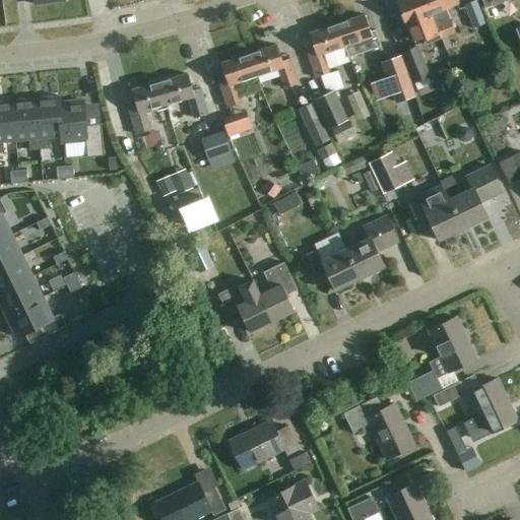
[(425,42),(426,45),(441,39),(425,0),(403,0),(397,3),(406,25),(414,45),(425,42)]
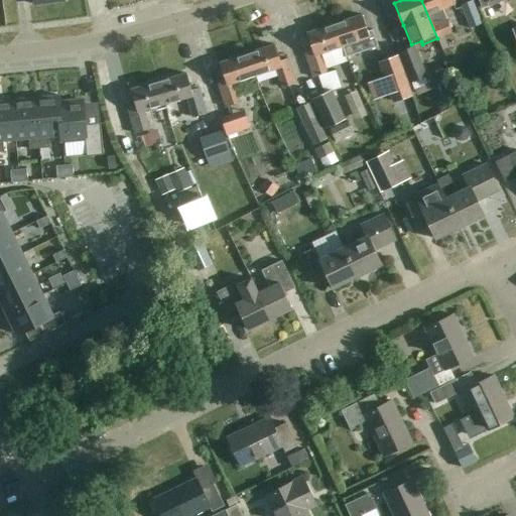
[(421,0),(437,38),(452,33),(442,10),(454,5),(450,0),(421,0)]
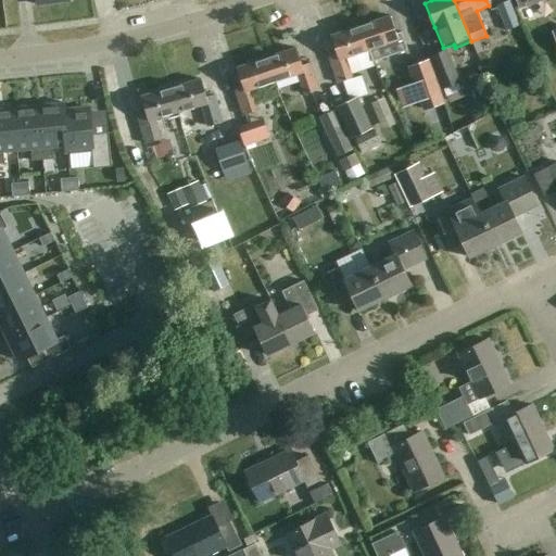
[(509,0),(508,0),(496,5),(506,30),(520,25),(509,0)]
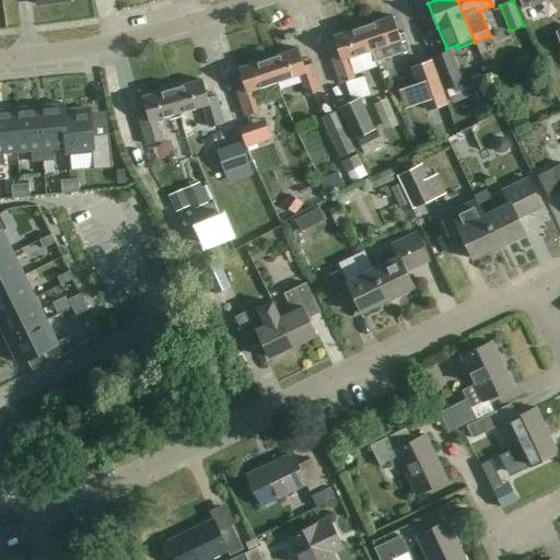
[(363,27),(371,51),(375,62),(410,51),(405,34),(399,35),(393,16),(363,27)]
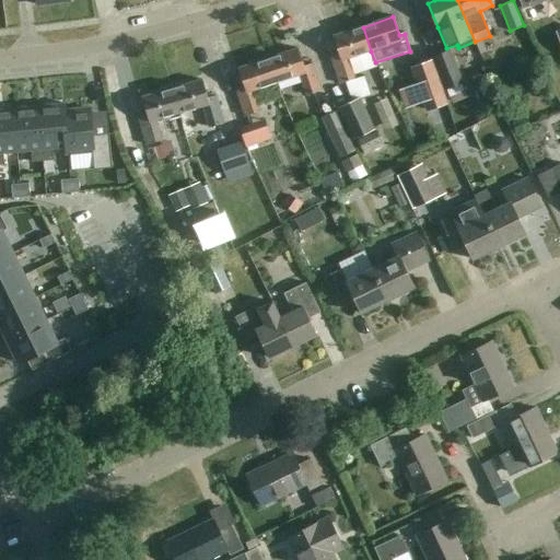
[(331,57),(340,84),(345,82),(354,79),(348,59),(371,51),(363,27),(334,37),(339,55),(331,57)]
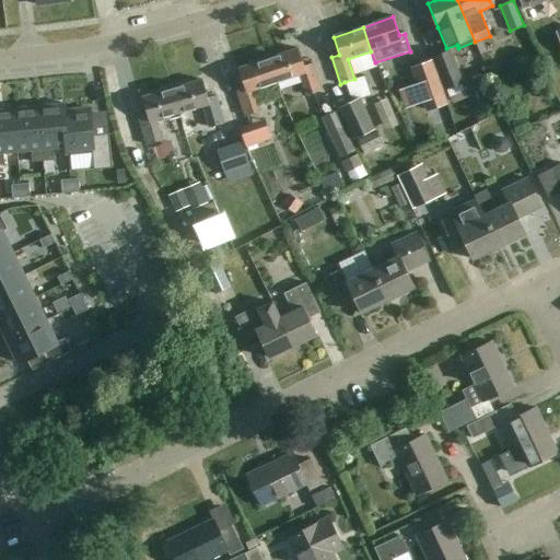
[(450,48),(432,56),(446,91),(464,83),(450,48)]
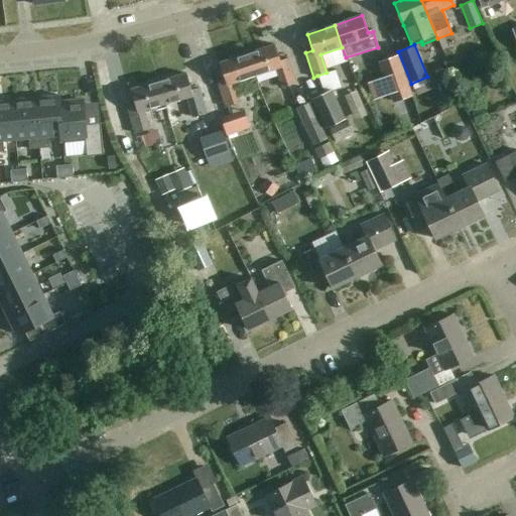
[(247,54),(254,77),(275,70),(282,89),(296,84),(288,58),(280,61),(274,45),(247,54)]
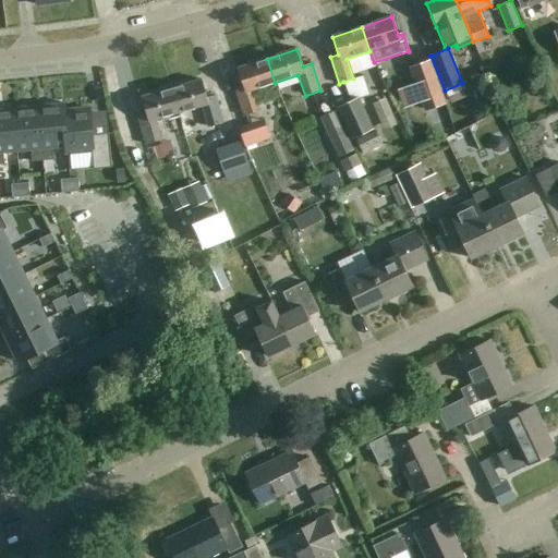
[(275,83),(267,59),(238,69),(244,86),(234,89),(244,117),(258,111),(252,92),(275,83)]
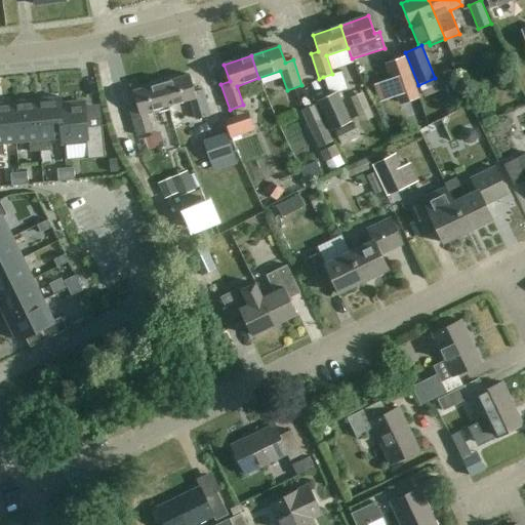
[(398,94),(401,104),(417,97),(403,56),(387,63),(393,78),(398,94)]
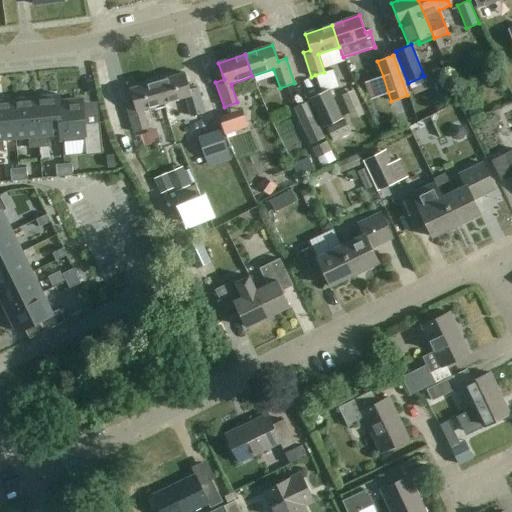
[(321,92),(329,88),(329,89),(338,87),(332,70),(324,72),(315,75),(321,92)]
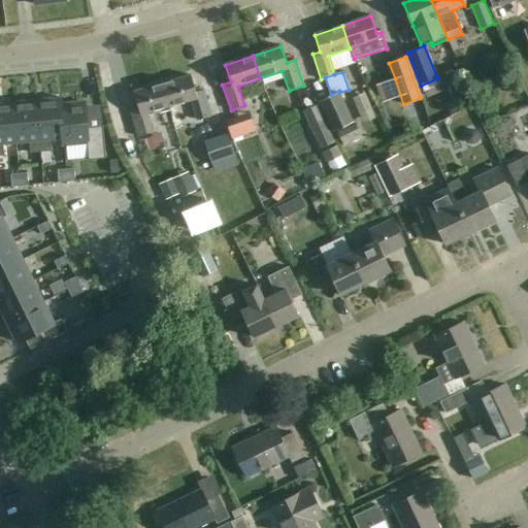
[(163,84),(169,107),(192,100),(197,121),(211,117),(204,91),(196,93),(191,75),(163,84)]
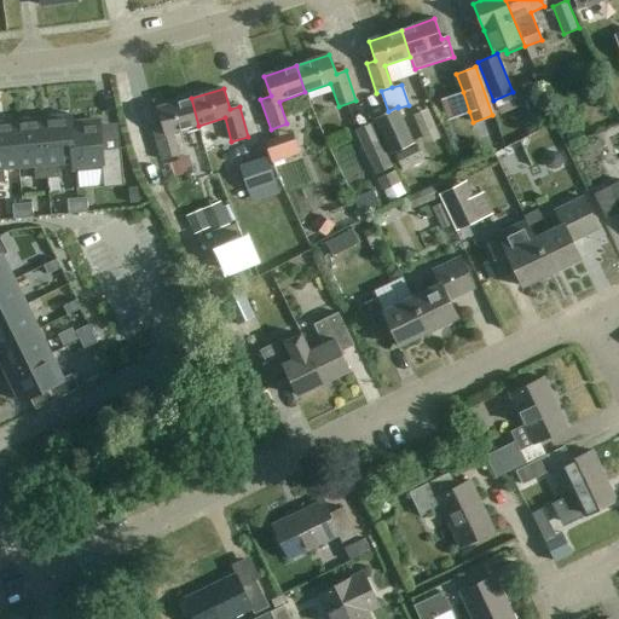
[(198,126),(191,98),(157,108),(162,127),(154,129),(162,161),(178,156),(172,133),(198,126)]
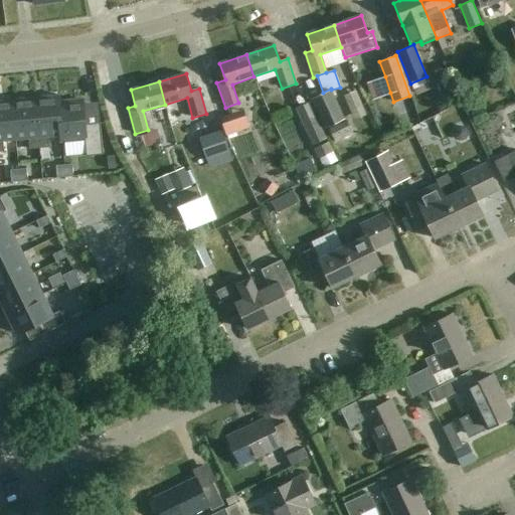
[(324,128),(344,119),(331,90),(331,89),(323,93),(311,99),(324,128)]
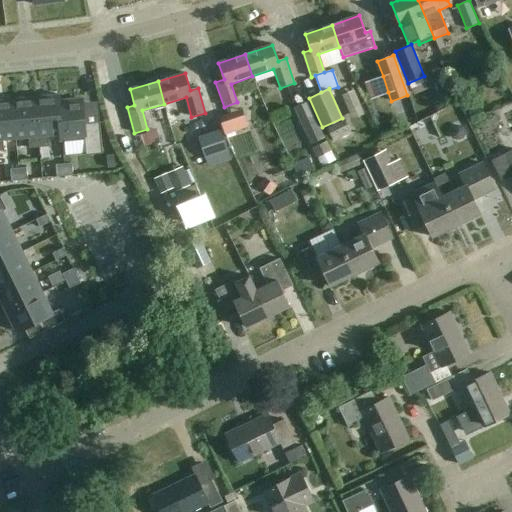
[(58,95),(34,97),(39,147),(49,146),(48,136),(60,135),(61,135),(58,102),(59,102),(58,95)]
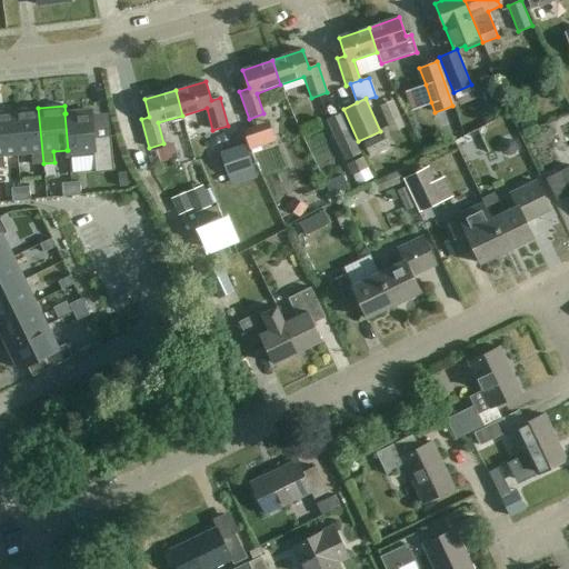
[(38,108),(13,110),(17,155),(31,153),(32,165),(43,163),(38,108)]
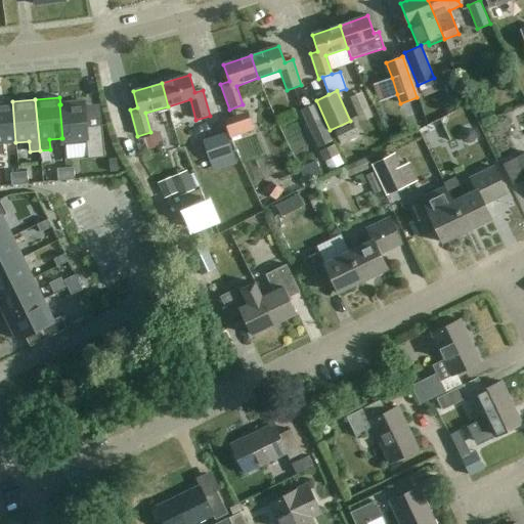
[(12,101),(0,102),(0,154),(4,155),(3,143),(15,142),(12,101)]
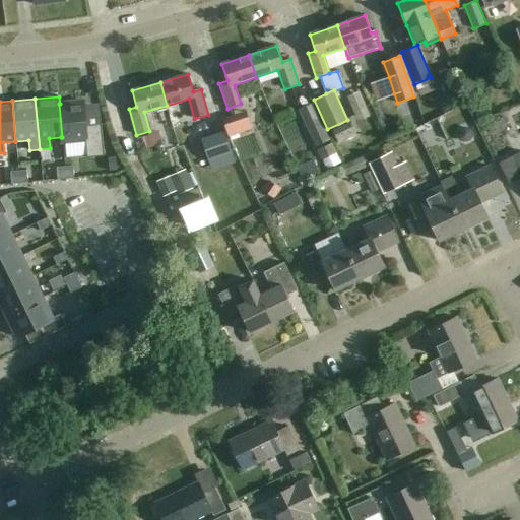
[(60,104),(59,104),(62,137),(61,137),(61,142),(85,140),(86,157),(104,155),(101,124),(85,126),(83,102),(62,103),(60,104)]
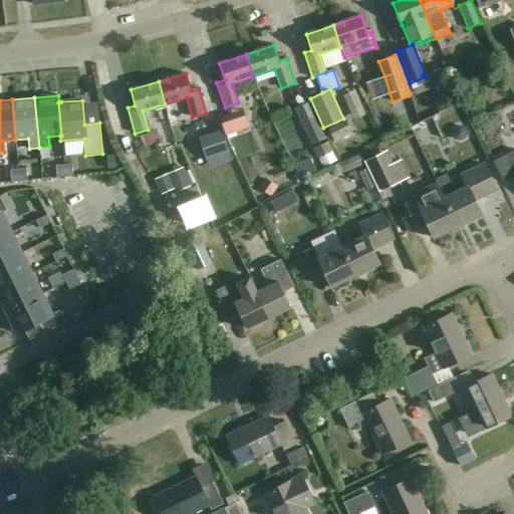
[(308,101),(294,108),(311,146),(325,139),(308,101)]
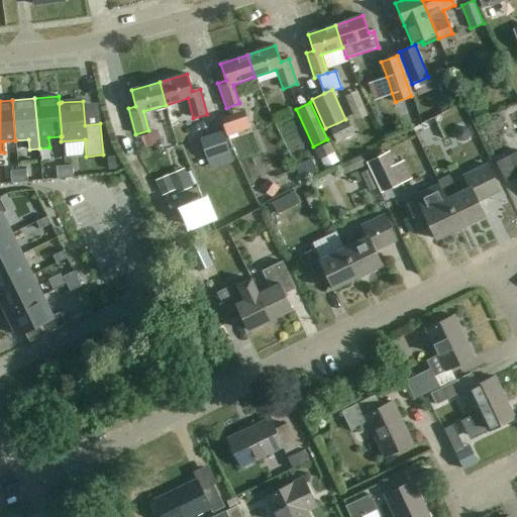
[(477,124),(491,118),(486,107),(472,114),(477,124)]
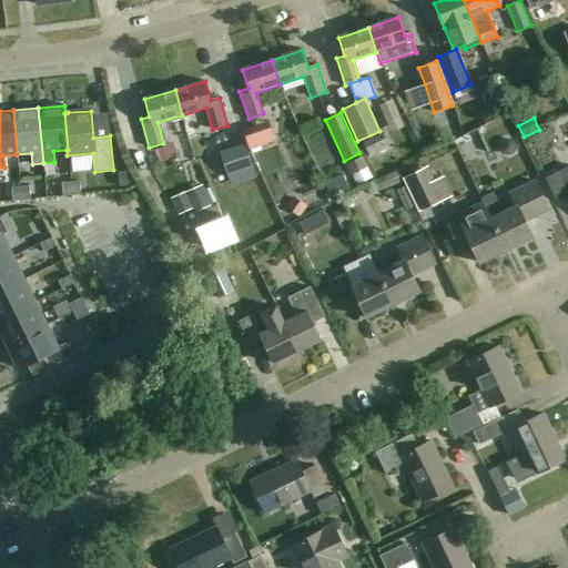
[(275,141),(271,130),(256,134),(254,125),(242,130),(249,150),(275,141)]
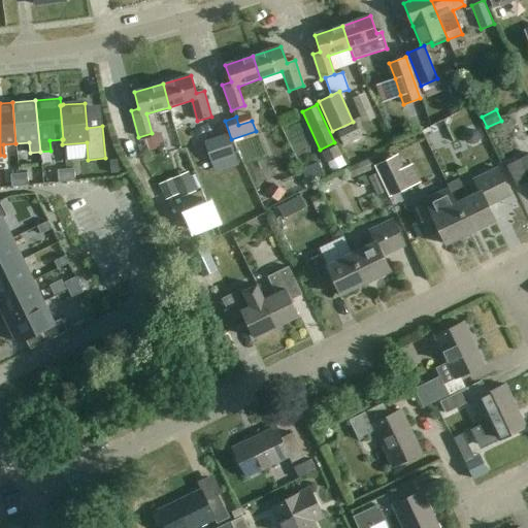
[(340,140),(359,132),(356,124),(336,132),(340,140)]
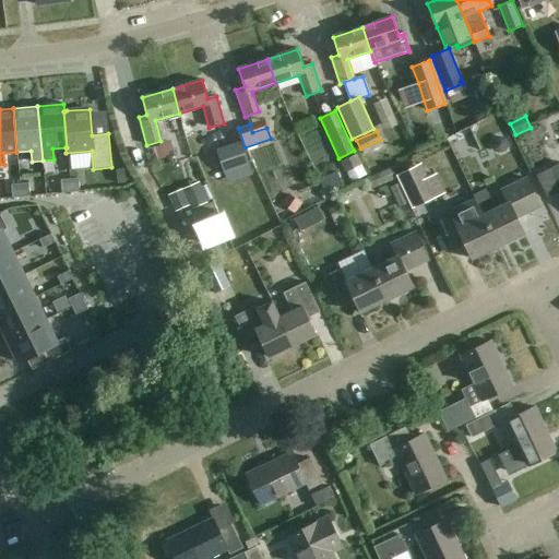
[(241,141),(215,150),(224,174),(249,165),(241,141)]
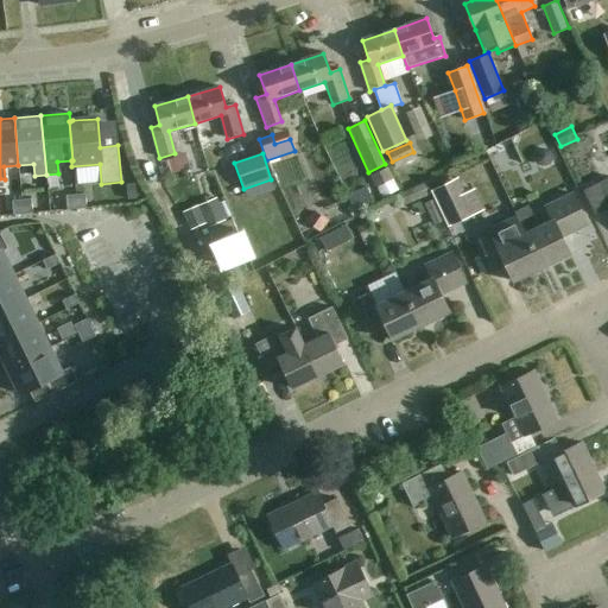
[(387,169),(371,176),(375,188),(393,181),(387,169)]
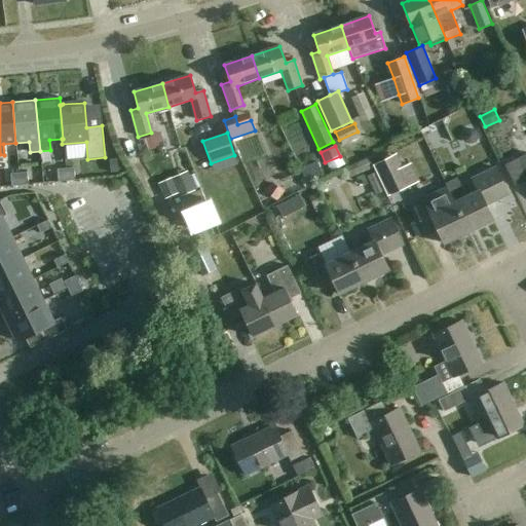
[(373,165),(376,172),(385,192),(387,197),(406,188),(397,170),(403,166),(397,153),(373,165)]
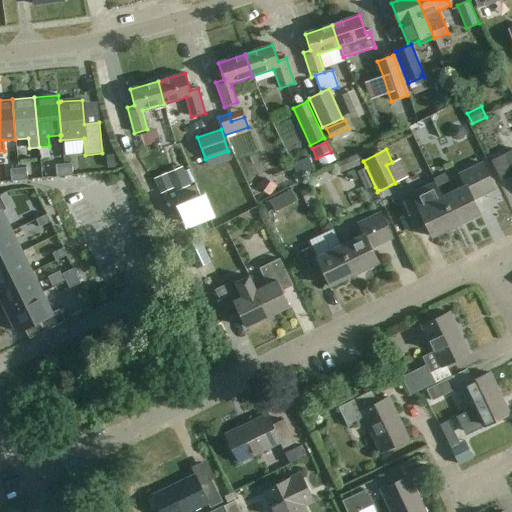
[(511,150),(491,161),(501,182),(511,176),(511,150)]
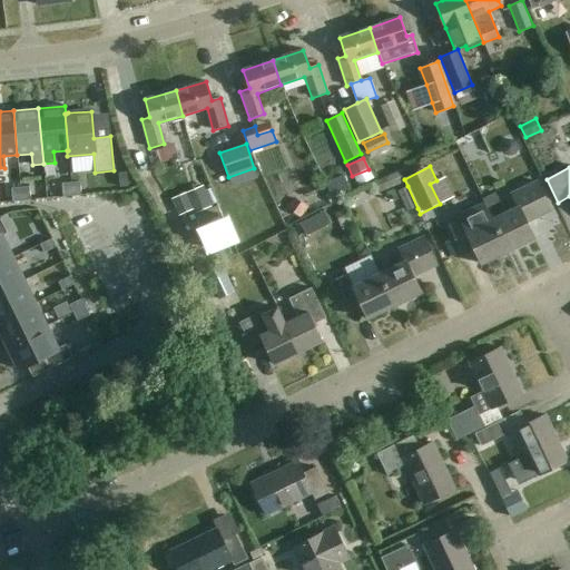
[(380,193),(404,182),(400,172),(375,182),(380,193)]
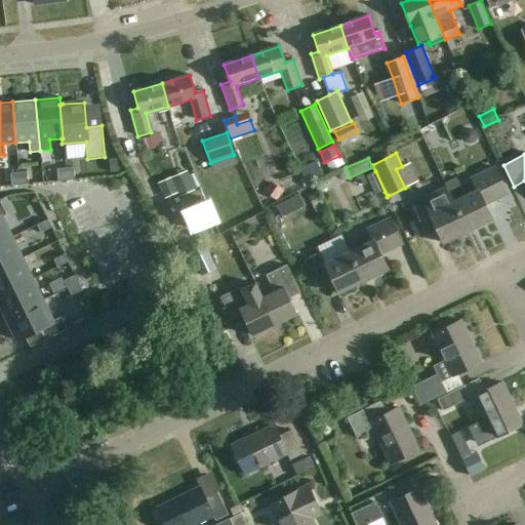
[(110,173),(118,172),(116,159),(109,160),(110,173)]
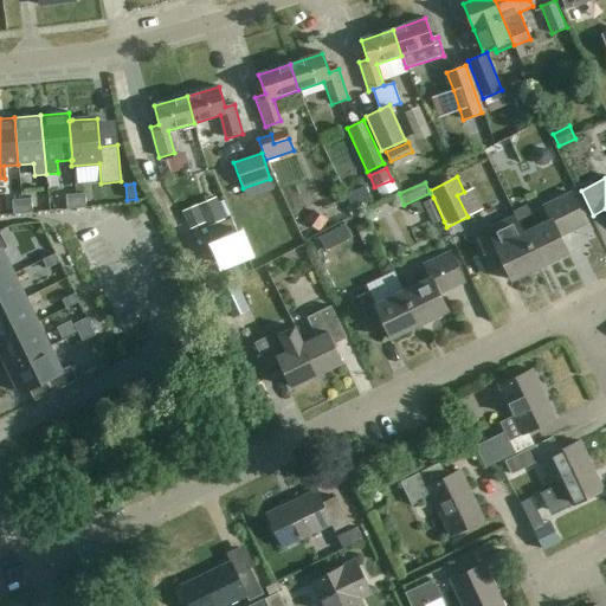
[(345,195),(354,214),(373,205),(365,186),(345,195)]
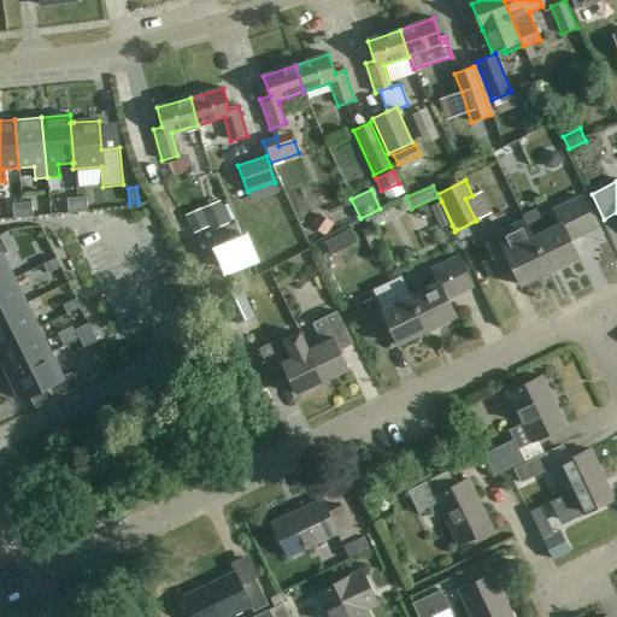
[(87,211),(86,197),(76,198),(78,212),(87,211)]
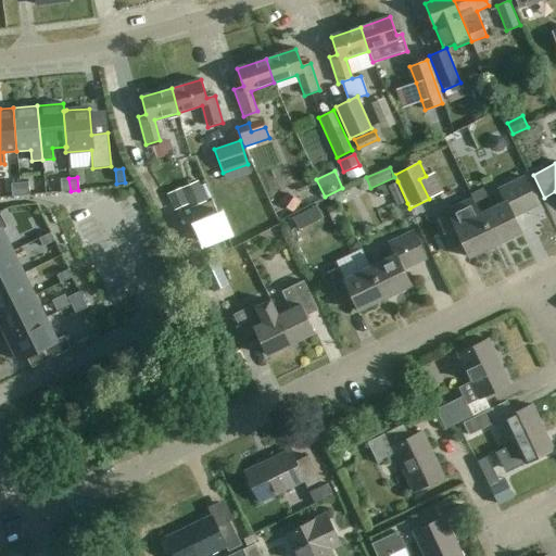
[(501,189),(501,190),(506,201),(492,207),(483,188),(470,194),(471,197),(472,197),(496,245),(522,234),(515,217),(539,205),(525,177),(501,189)]
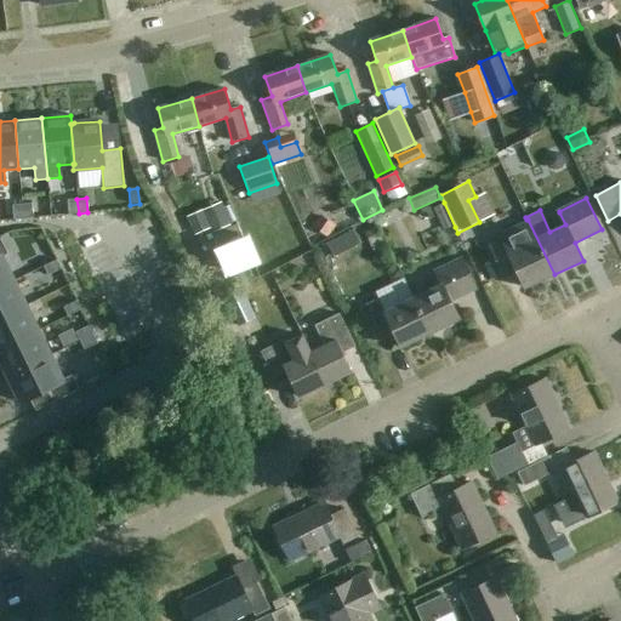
[(79,214),(77,199),(67,200),(69,215),(79,214)]
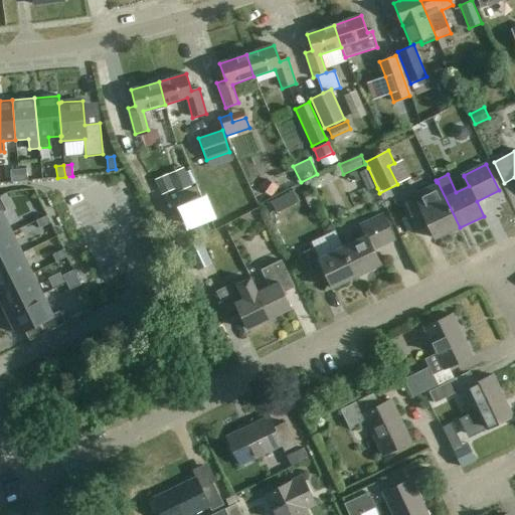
[(368,168),(359,172),(367,192),(377,188),(368,168)]
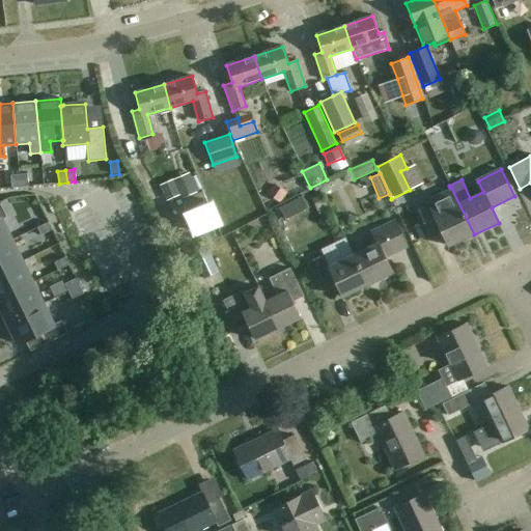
[(11,188),(20,187),(19,174),(10,175),(11,188)]
